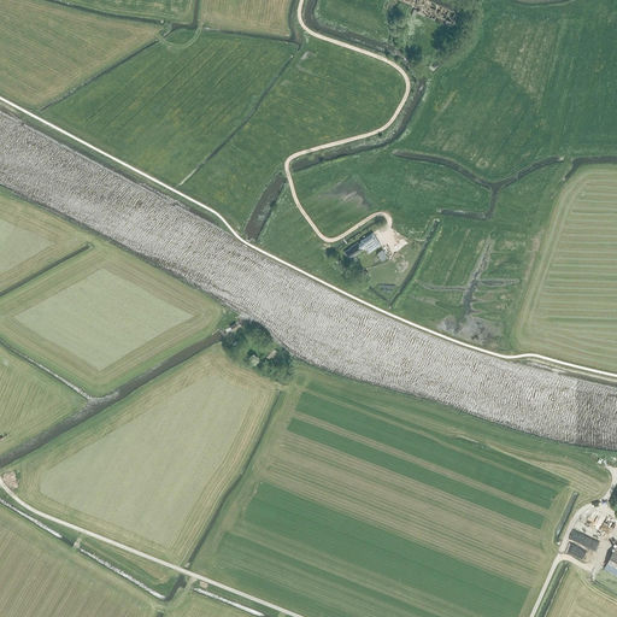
[(453,24),(462,5),(450,0),(423,0),(418,12),(445,23),(446,21),(453,24)]
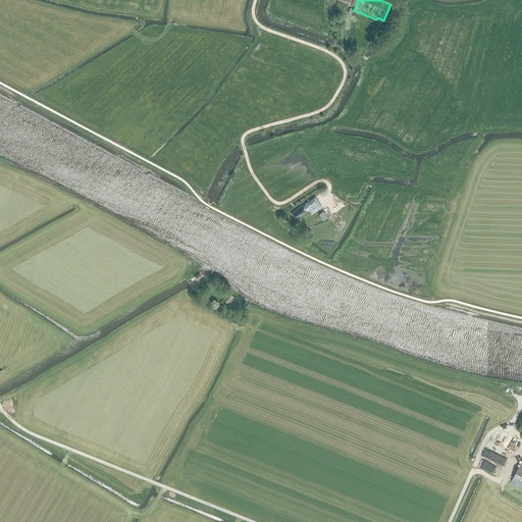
[(295,218),(307,211),(306,209),(309,207),(312,212),(320,207),(315,199),(307,204),(308,206),(305,208),(303,205),(297,209),(297,210),(292,214),(295,218)]
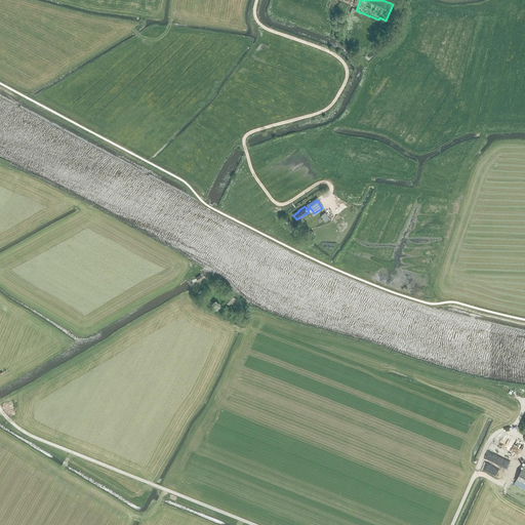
[(322,214),(326,221),(330,218),(326,211),(322,214)]
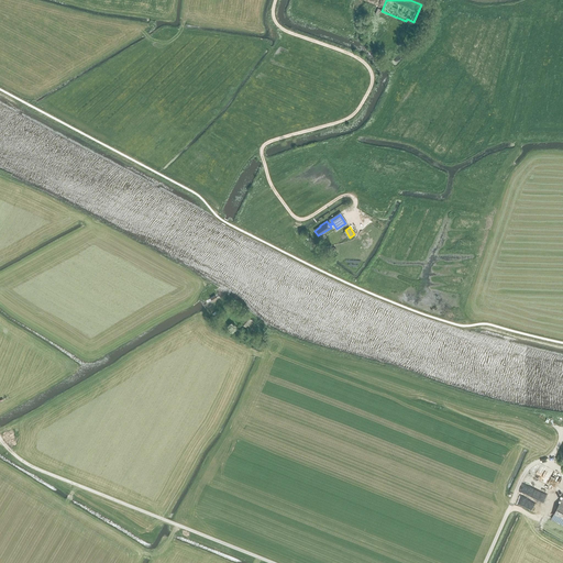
[(250,327),(254,321),(252,320),(246,316),(245,315),(243,318),(244,318),(241,322),(246,327),(247,324),(250,327)]
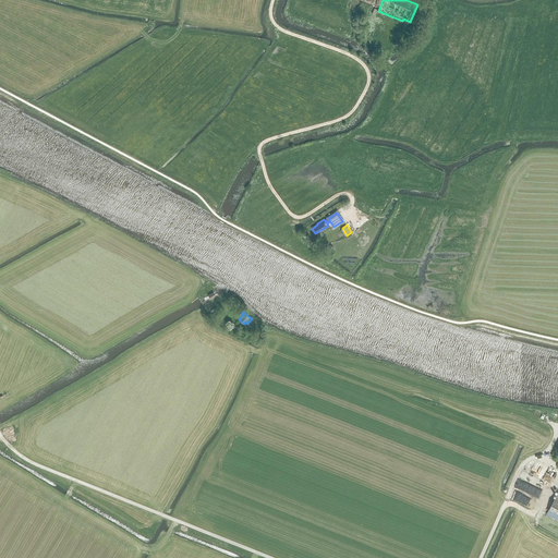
[(537,468),(533,475),(546,482),(550,473),(537,468)]
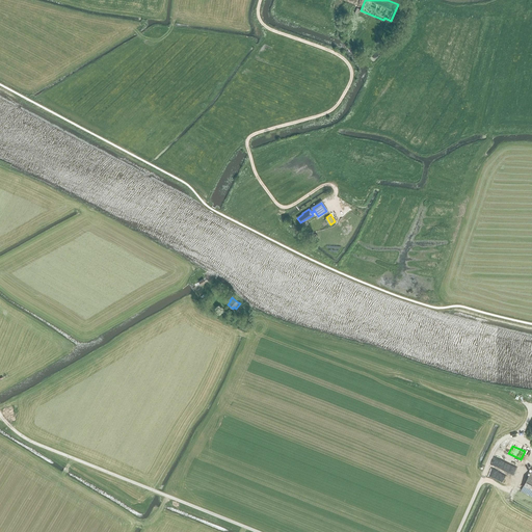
[(497,476),(504,458),(495,455),(488,473),(497,476)]
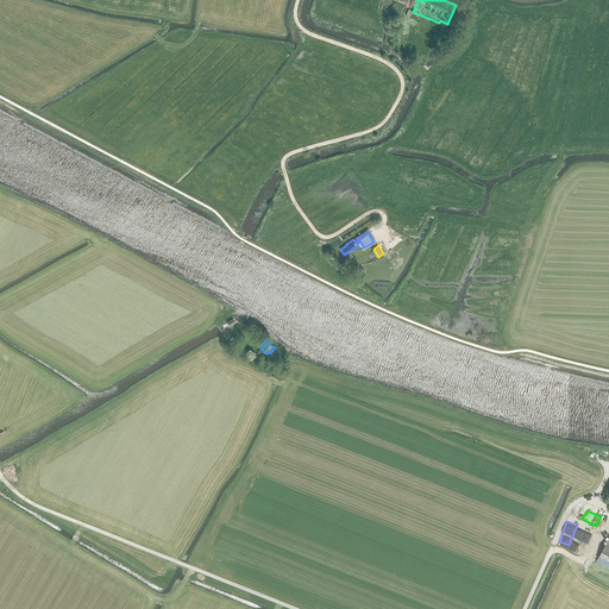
[(608,537),(597,562),(608,567),(608,537)]
